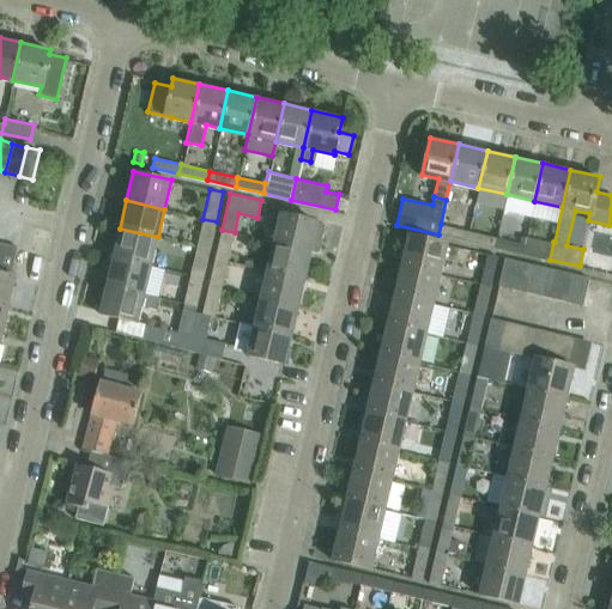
[(311,250),(317,221),(280,212),(276,230),(265,227),(262,239),(273,242),(311,250)]
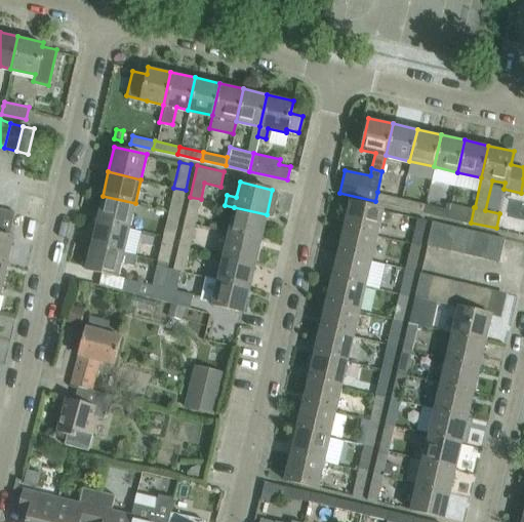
[(179,213),(186,190),(173,188),(168,211),(179,213)]
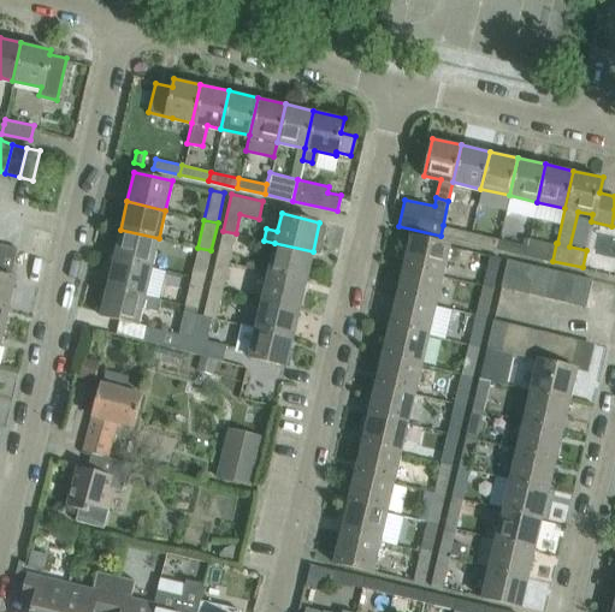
[(471,231),(443,225),(441,236),(468,242),(471,231)]
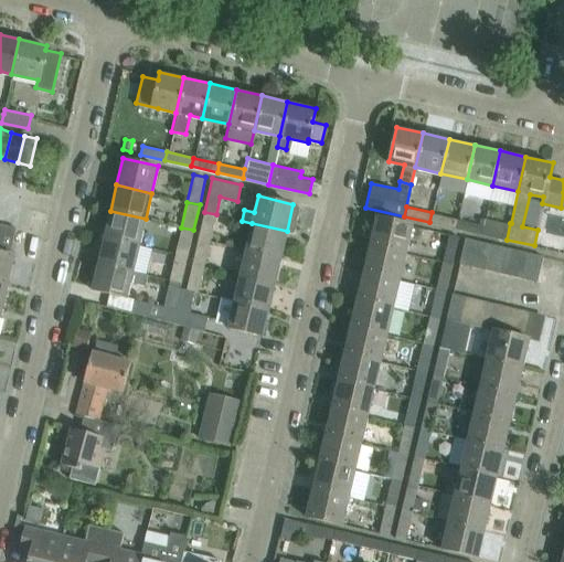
[(139,245),(146,219),(110,211),(104,236),(139,245)]
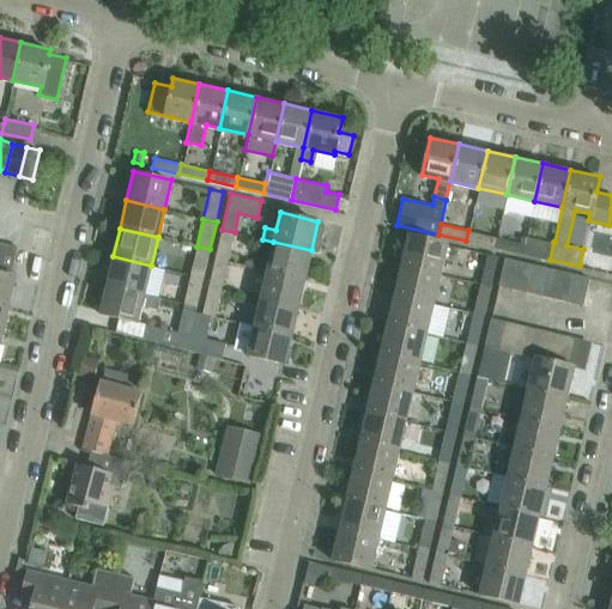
[(228,260),(235,232),(222,230),(216,257),(228,260)]
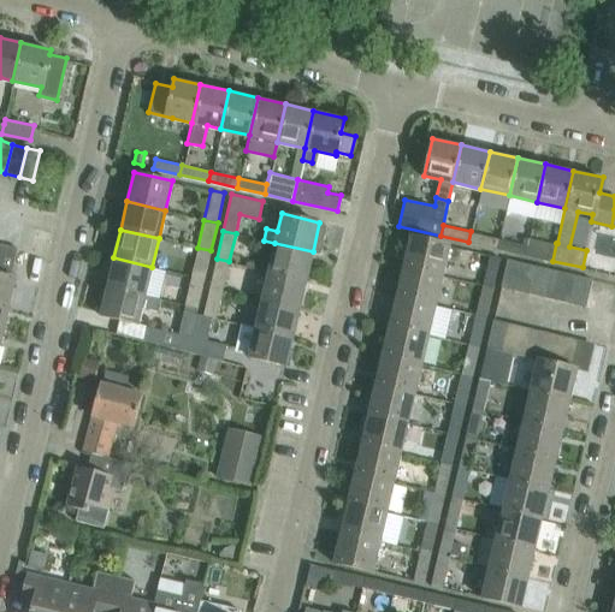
[(496,248),(498,238),(471,231),(468,242),(496,248)]
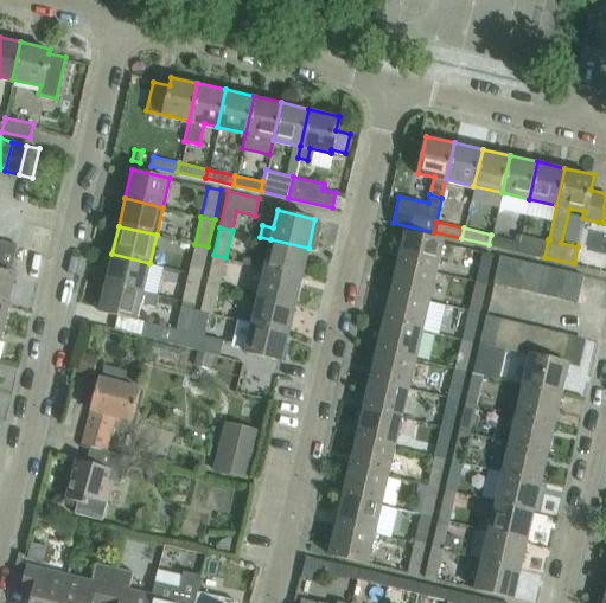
[(434,269),(441,239),(404,231),(397,261),(434,269)]
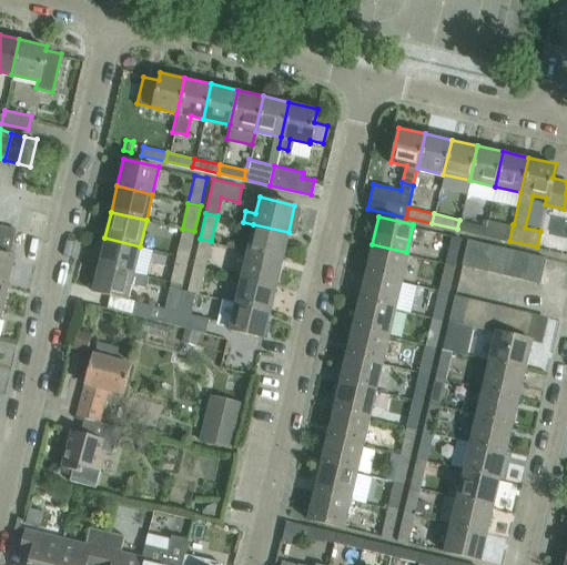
[(509,241),(513,224),(487,219),(486,225),(485,225),(483,234),(509,241)]
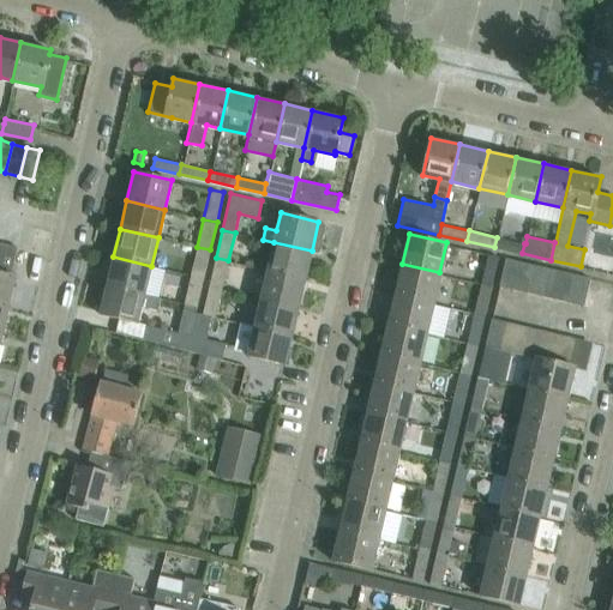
[(522,253),(524,243),(497,237),(494,247),(522,253)]
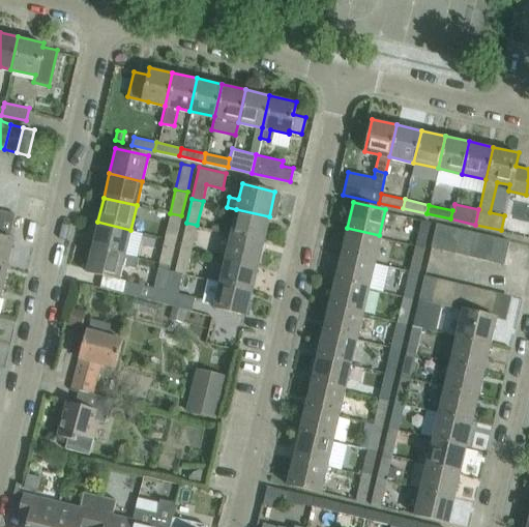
[(0,235),(9,237),(15,211),(3,209),(0,224),(0,235)]
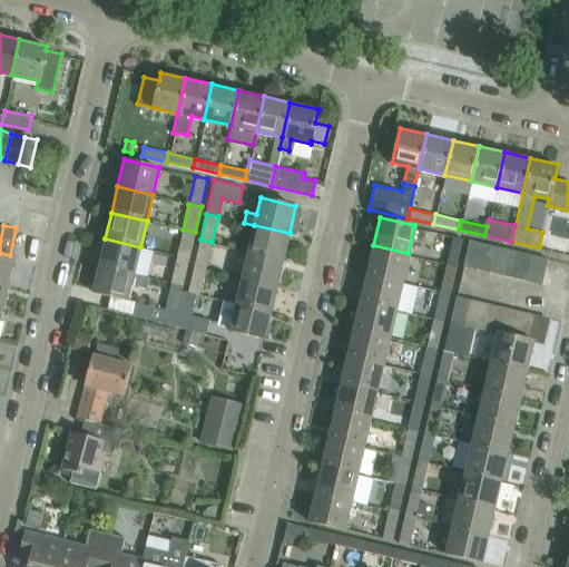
[(283,260),(290,233),(254,225),(248,251),(283,260)]
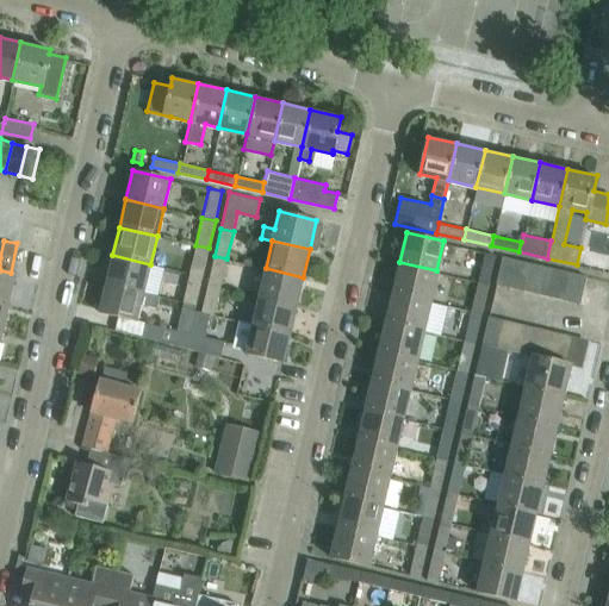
[(203,276),(209,248),(196,245),(190,274),(203,276)]
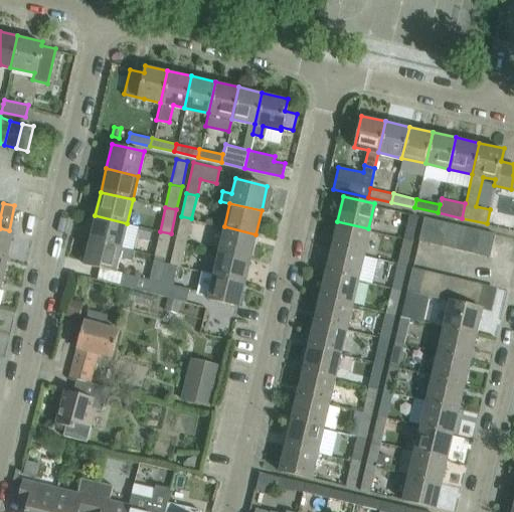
[(412,239),(417,214),(409,212),(403,237),(412,239)]
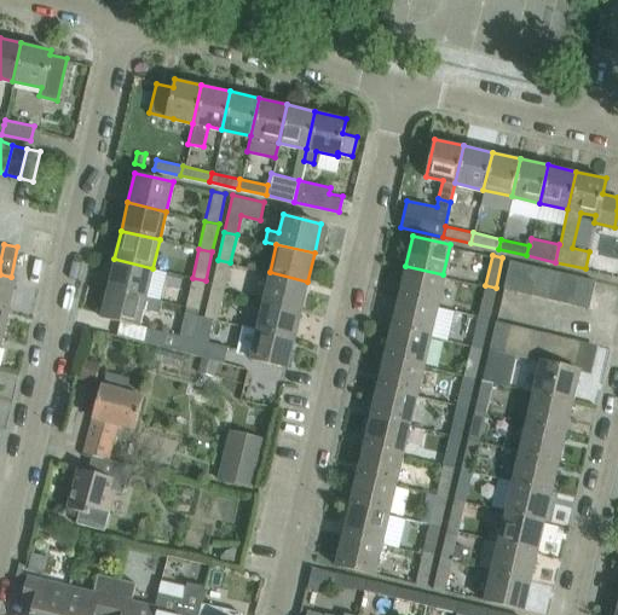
[(145,296),(152,268),(114,259),(108,288),(145,296)]
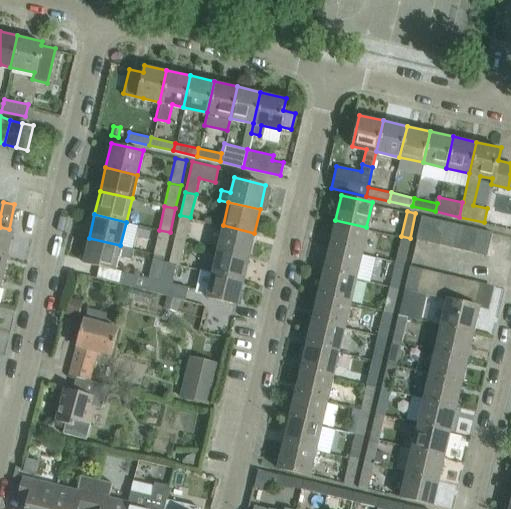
[(426,240),(432,217),(420,214),(415,237),(426,240)]
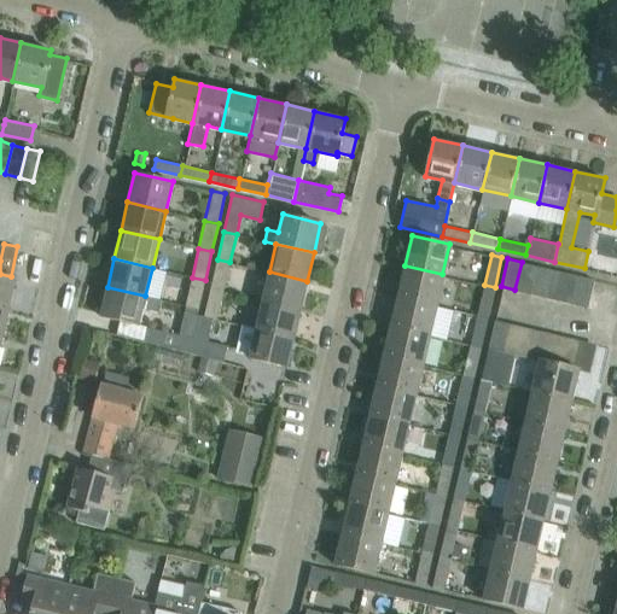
[(223,291),(230,262),(217,259),(210,288),(223,291)]
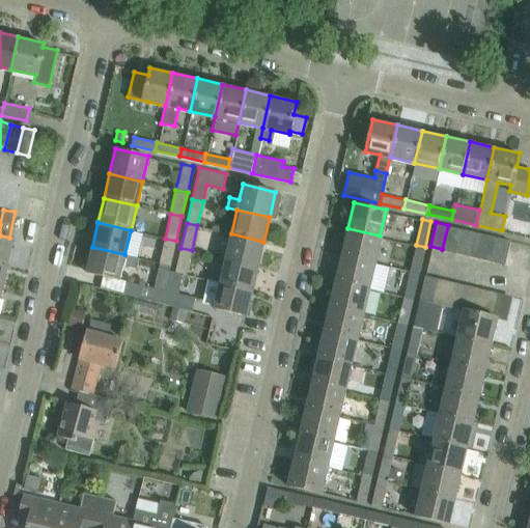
[(455,252),(461,227),(448,225),(442,249),(455,252)]
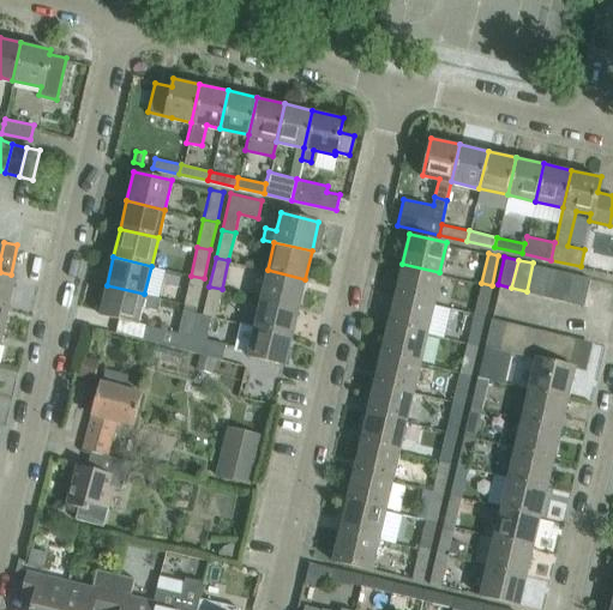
[(540,294),(547,266),(533,263),(527,291),(540,294)]
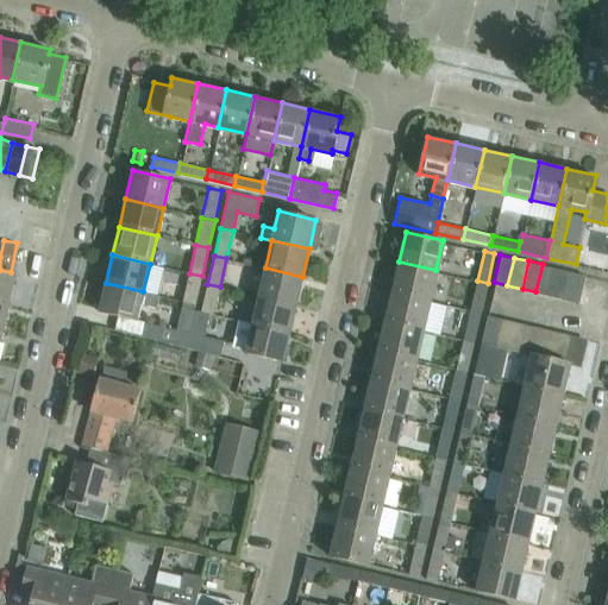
[(428,300),(436,270),(399,262),(392,291),(428,300)]
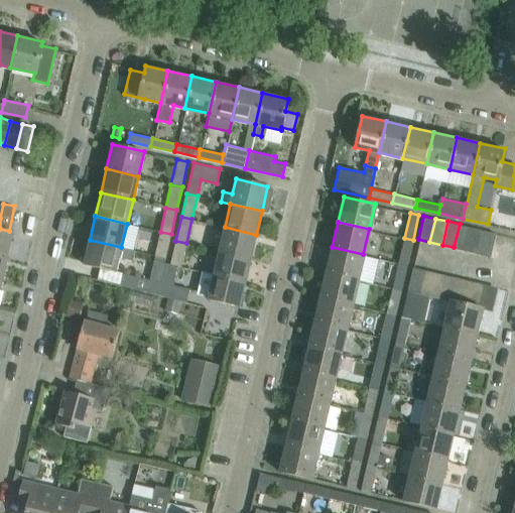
[(466,250),(472,227),(460,224),(454,247),(466,250)]
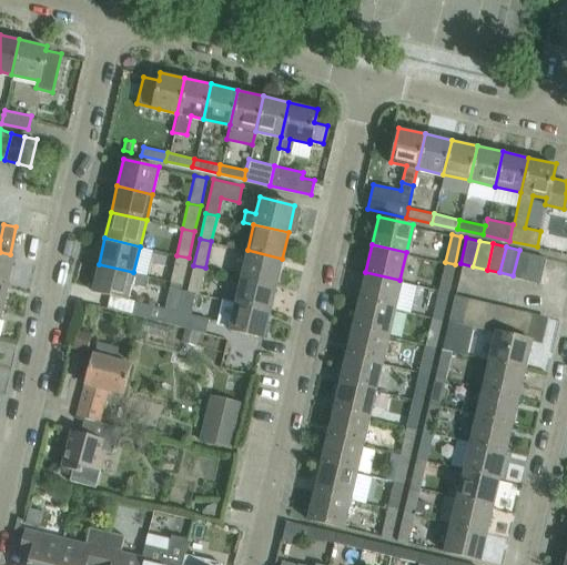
[(276,284),(282,259),(247,250),(241,276),(276,284)]
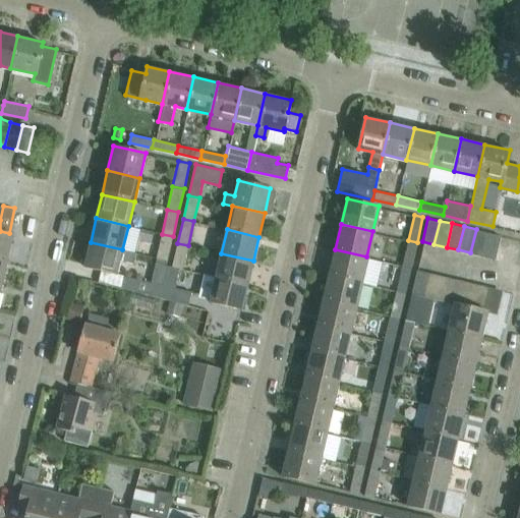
[(481,255),(486,231),(476,229),(470,252),(481,255)]
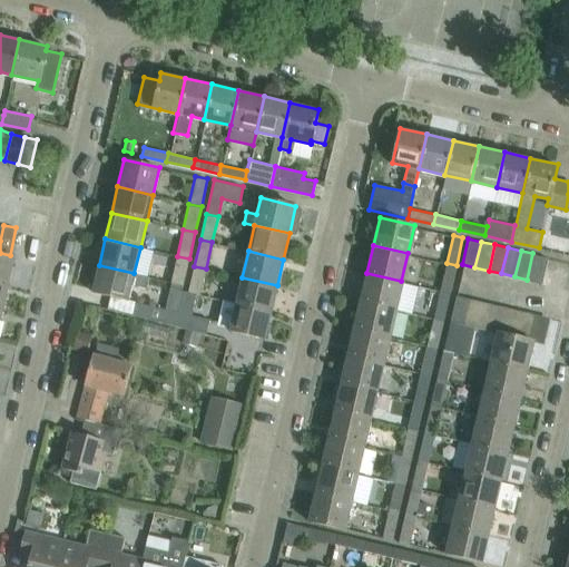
[(0,282),(7,284),(13,256),(10,255),(0,253),(0,282)]
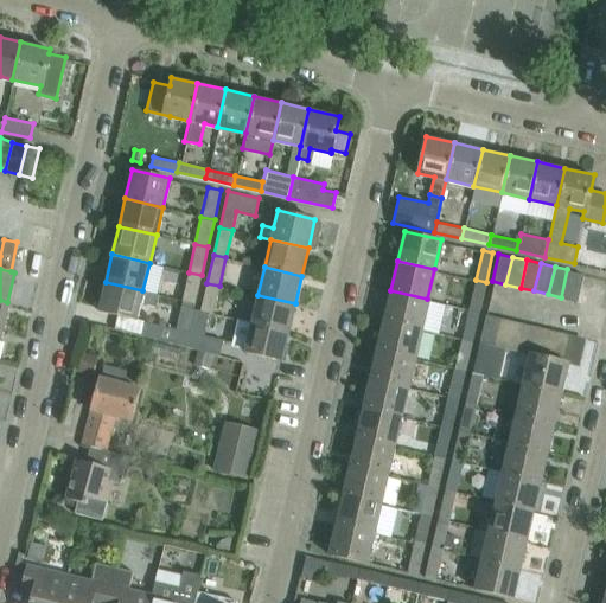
[(576,301),(584,273),(567,269),(561,297),(576,301)]
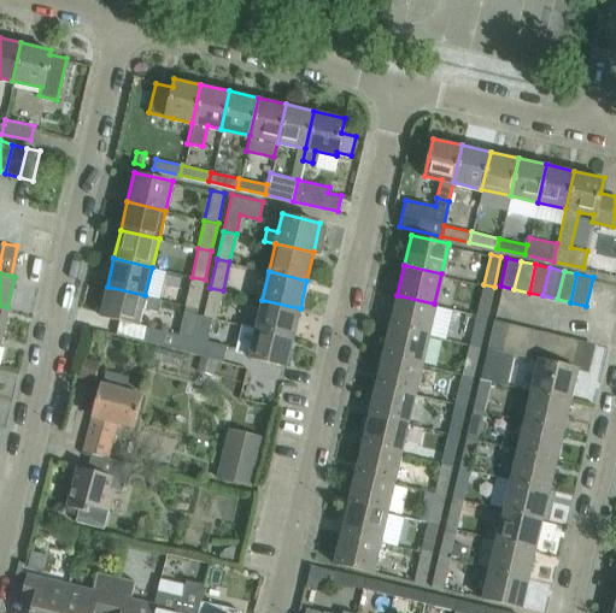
[(199,308),(205,280),(192,277),(185,305),(199,308)]
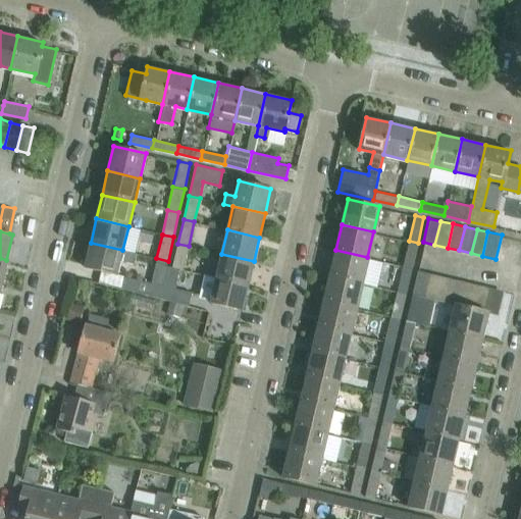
[(412,267),(418,243),(409,241),(403,265),(412,267)]
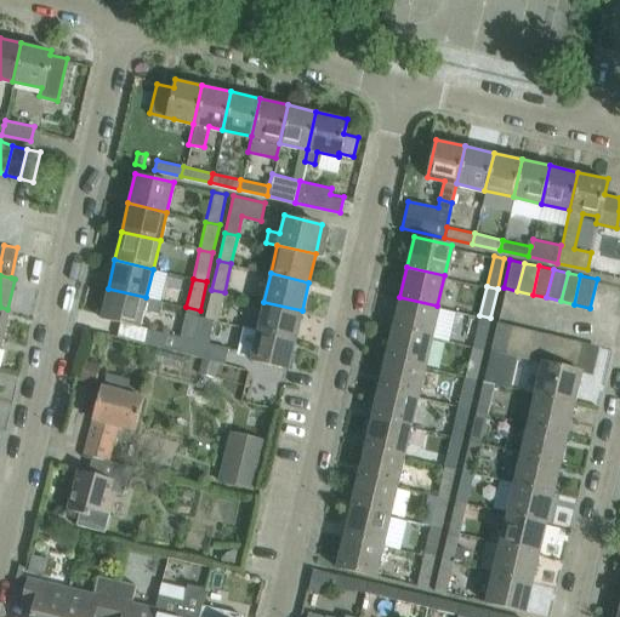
[(161,302),(146,297),(108,289),(101,316),(140,325),(143,309),(159,313),(161,302)]
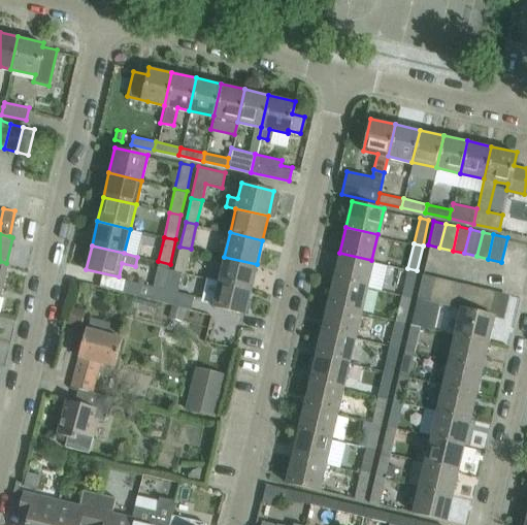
[(186,272),(191,249),(179,247),(174,269),(183,272),(186,272)]
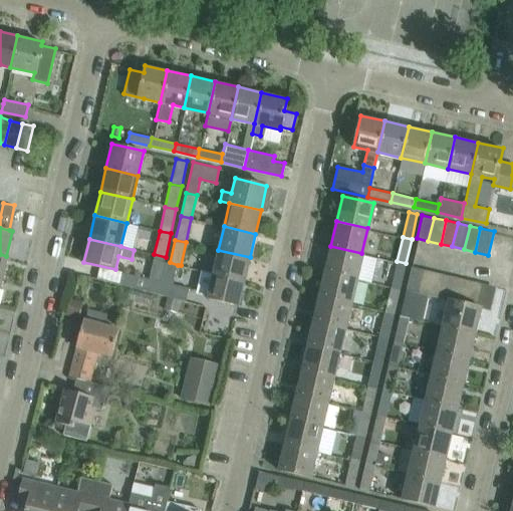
[(355,278),(361,253),(330,246),(324,270),(355,278)]
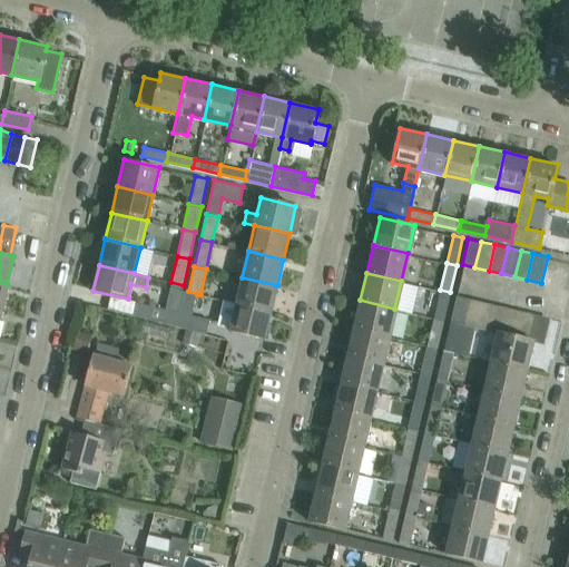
[(271,311),(277,285),(242,277),(236,303),(271,311)]
